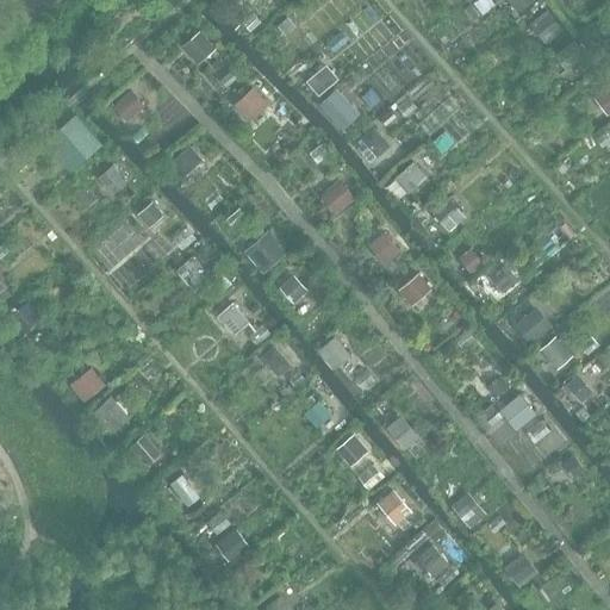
[(530,0),(510,0),(518,10),(530,0)]
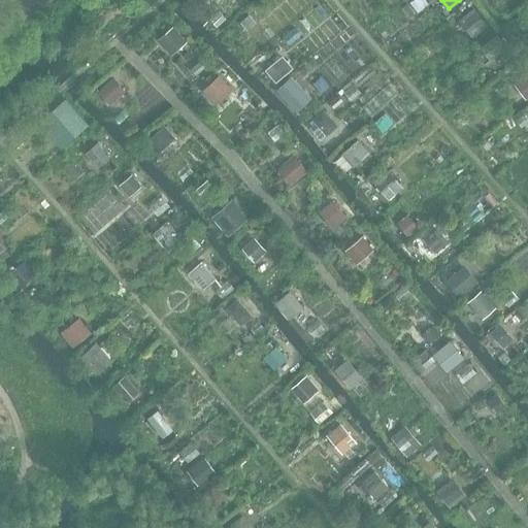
[(473,8),(458,21),(470,35),(485,24),(473,8)]
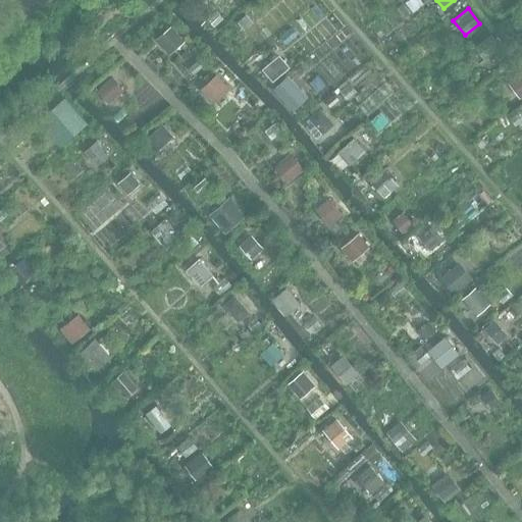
[(246,31),(254,24),(247,15),(239,21),(246,31)]
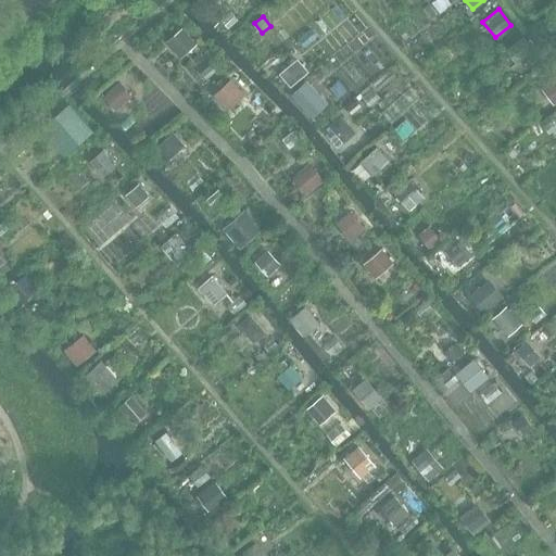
[(168,41),(181,57),(196,45),(182,29),(168,41)]
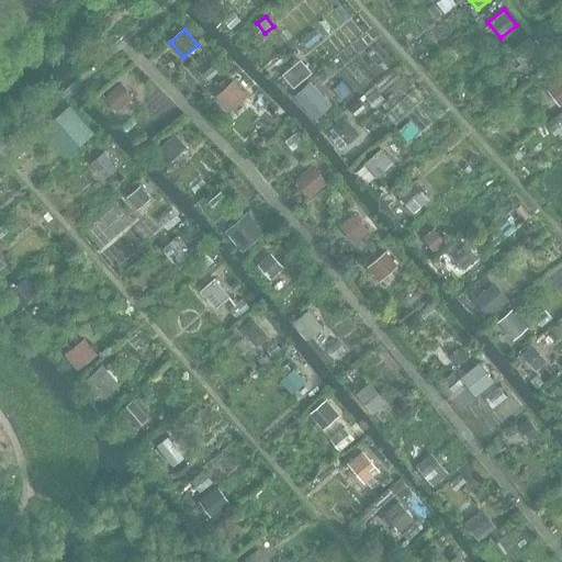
[(512,51),(521,65),(540,51),(529,37),(512,51)]
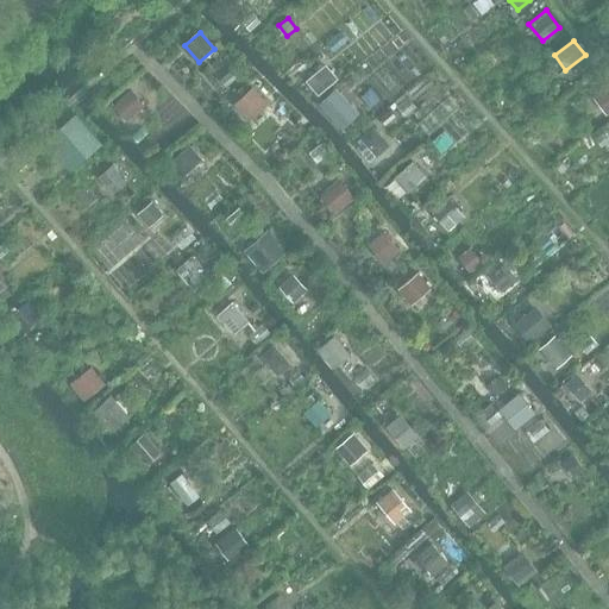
[(308,80),(319,92),(336,79),(325,67),(308,80)]
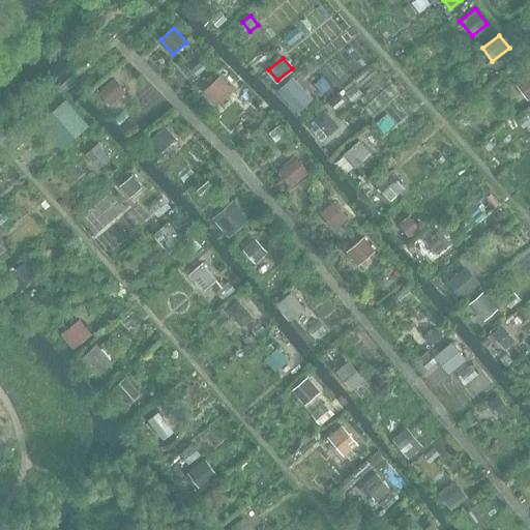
[(529,95),(529,74),(520,82),(529,95)]
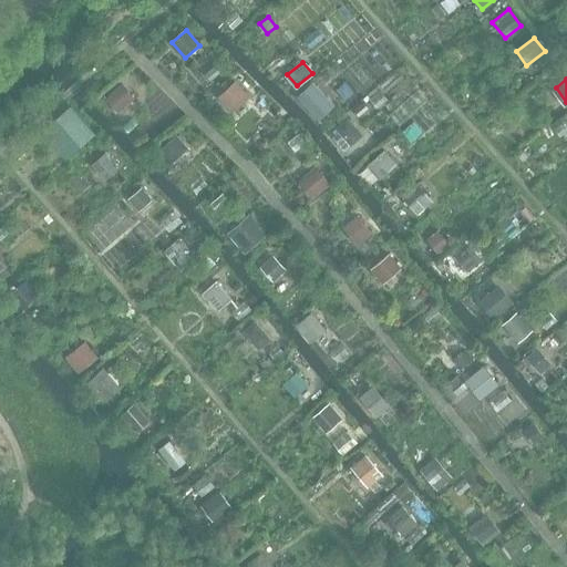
[(234,113),(250,98),(235,82),(218,96),(234,113)]
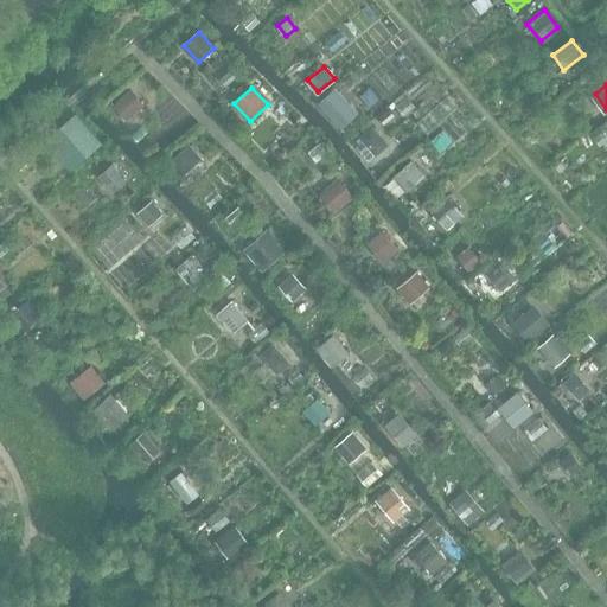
[(142,106),(128,89),(112,103),(126,120),(142,106)]
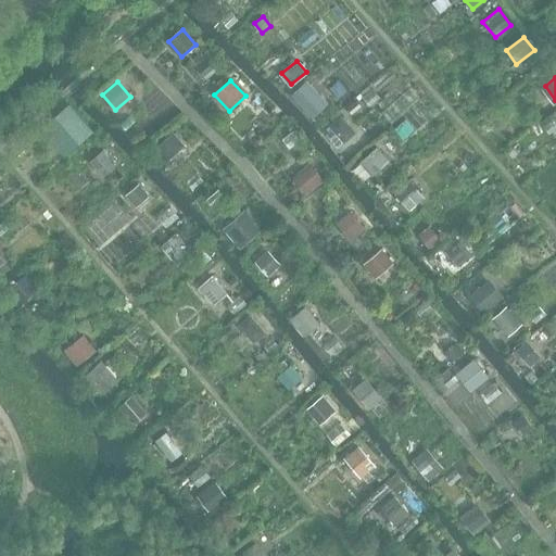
[(306,81),(293,95),(315,117),(328,105),(306,81)]
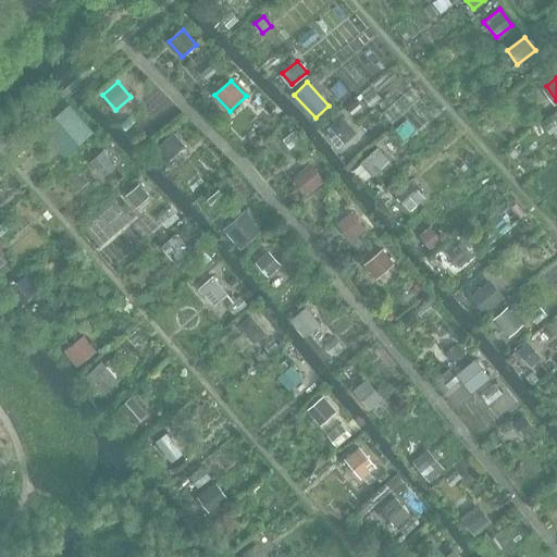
[(56,116),(41,128),(64,156),(91,133),(81,119),(67,131),(56,116)]
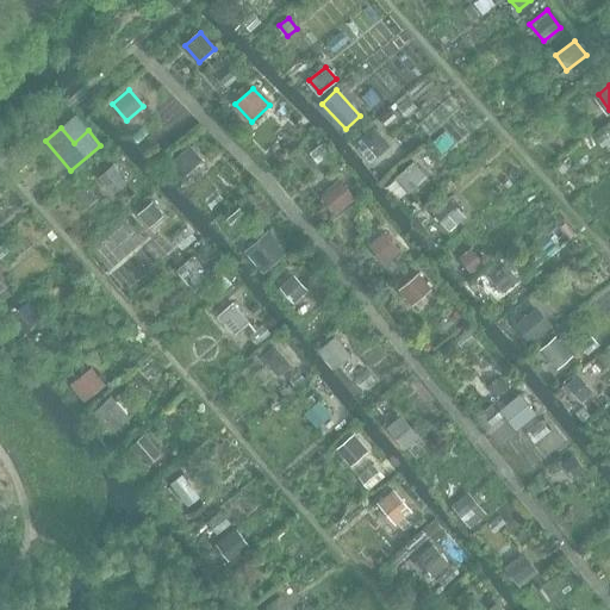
[(392,148),(374,128),(359,142),(377,161),(392,148)]
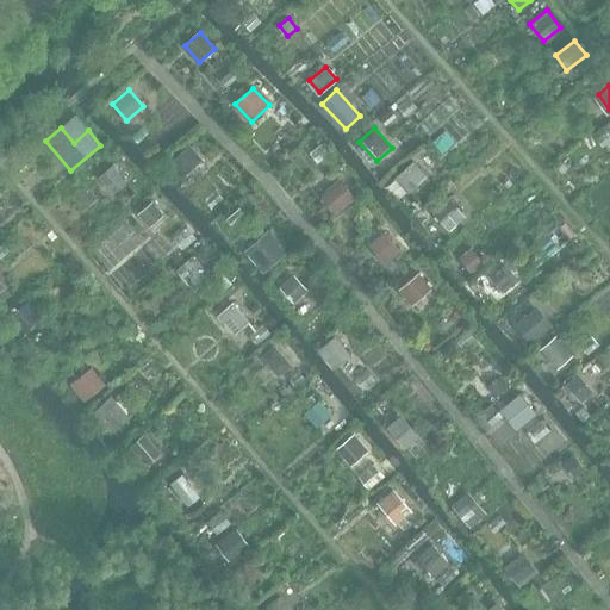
[(188,144),(169,160),(182,175),(200,160),(188,144)]
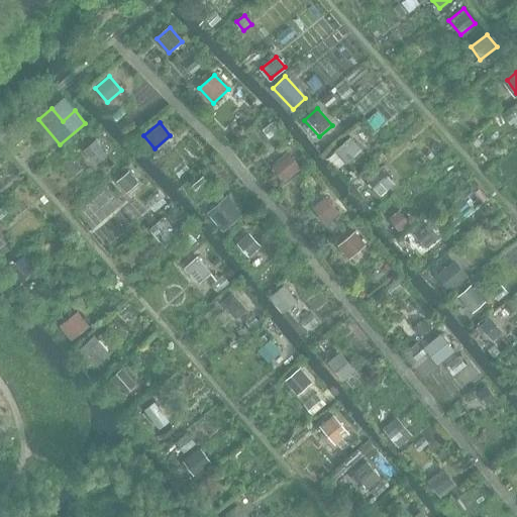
[(350,138),(337,150),(349,164),(363,151),(350,138)]
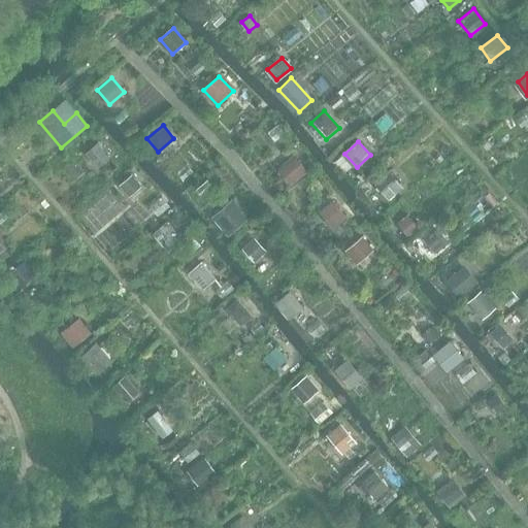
[(98,144),(86,155),(98,169),(110,159),(98,144)]
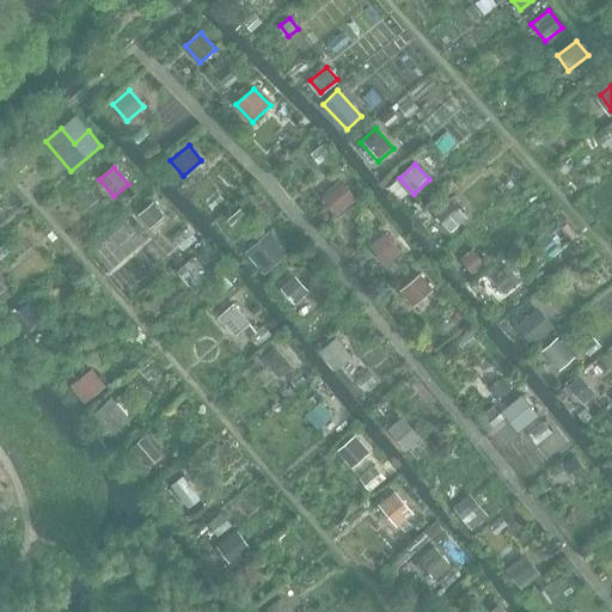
[(324,197),(337,213),(356,197),(343,182),(324,197)]
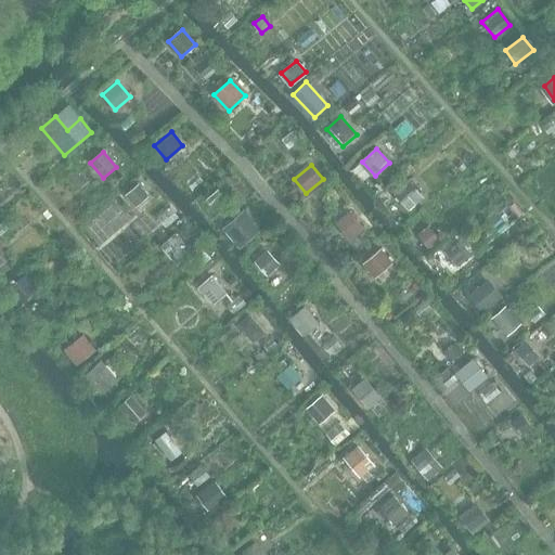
[(139,181),(125,193),(136,205),(149,193),(139,181)]
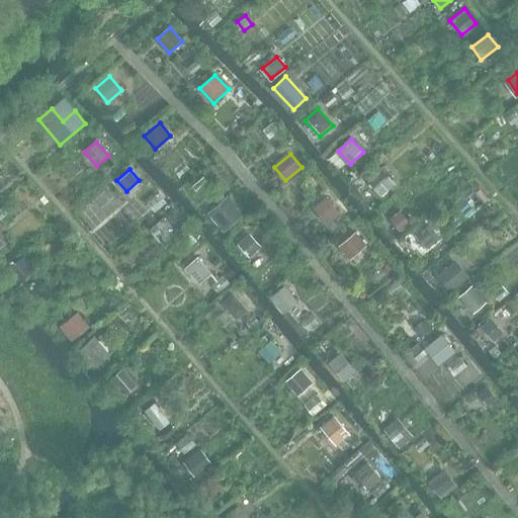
[(396,184),(381,169),(368,181),(382,196),(396,184)]
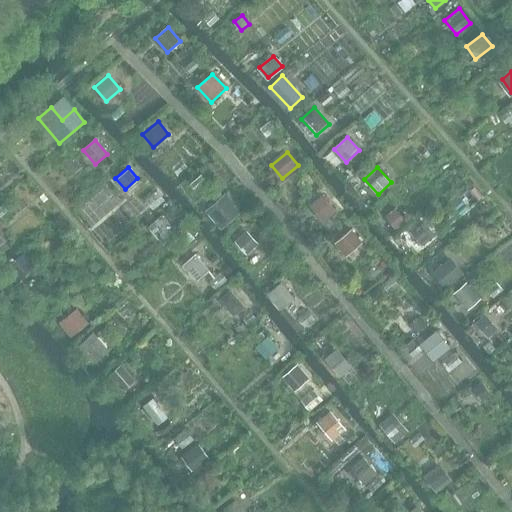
[(223,193),(205,209),(221,227),(239,212),(223,193)]
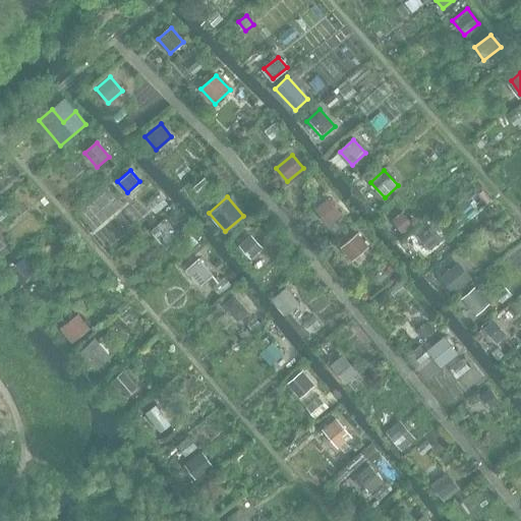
[(315,209),(330,226),(343,215),(329,197),(315,209)]
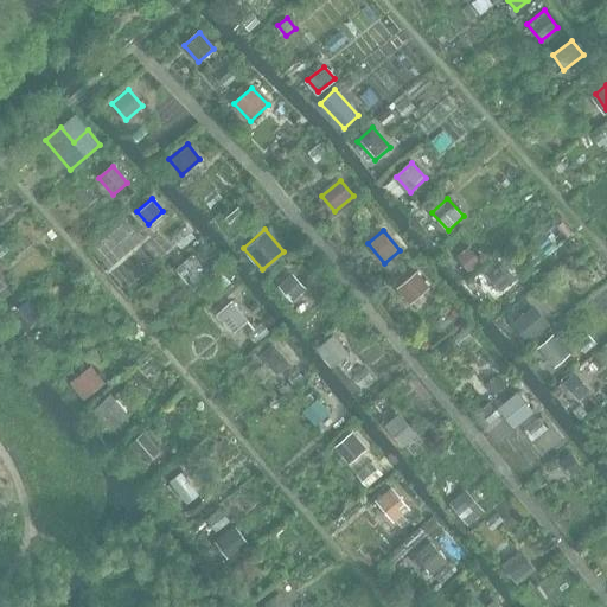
[(470,249),(459,259),(471,273),(483,263),(470,249)]
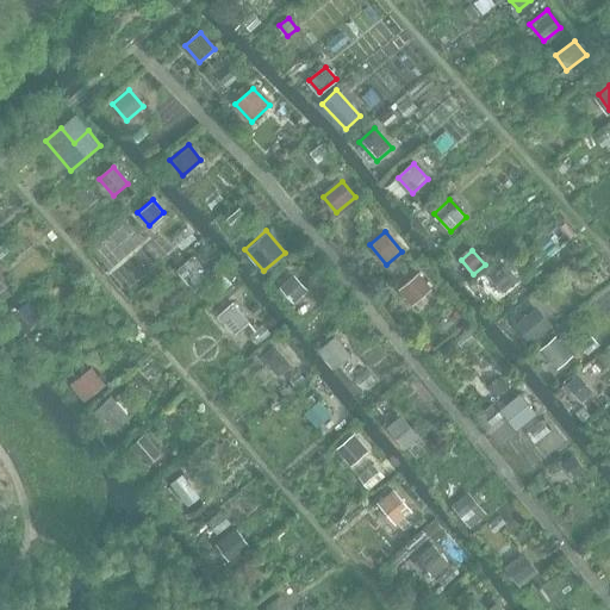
[(191,255),(176,268),(192,286),(207,273),(191,255)]
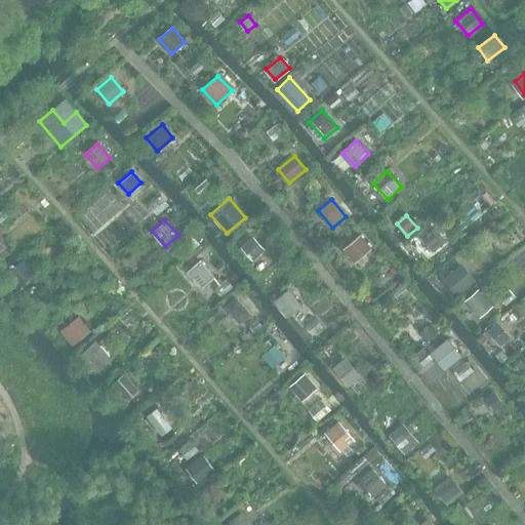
[(446,242),(435,229),(422,240),(434,252),(446,242)]
